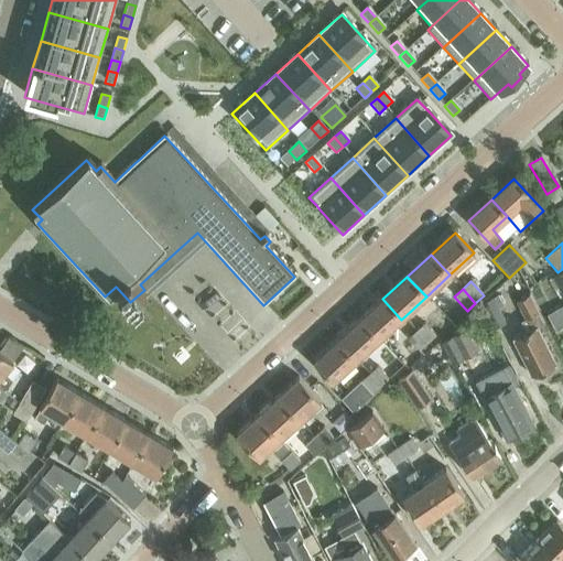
[(479,306),(493,332),(508,324),(500,311),(506,308),(499,297),(479,306)]
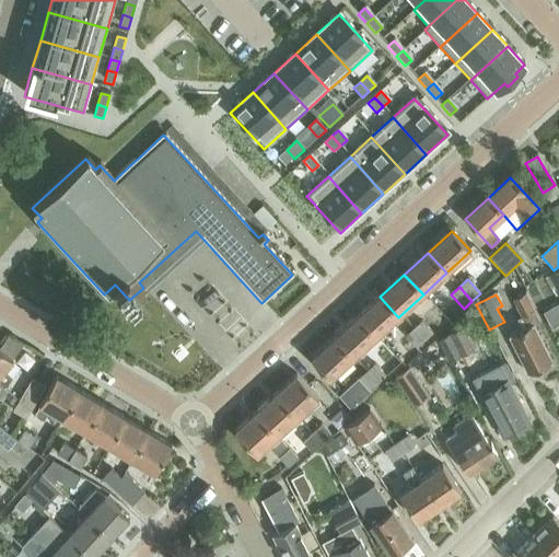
[(528,376),(552,364),(533,326),(539,323),(525,296),(514,302),(523,320),(517,323),(523,332),(509,338),(528,376)]
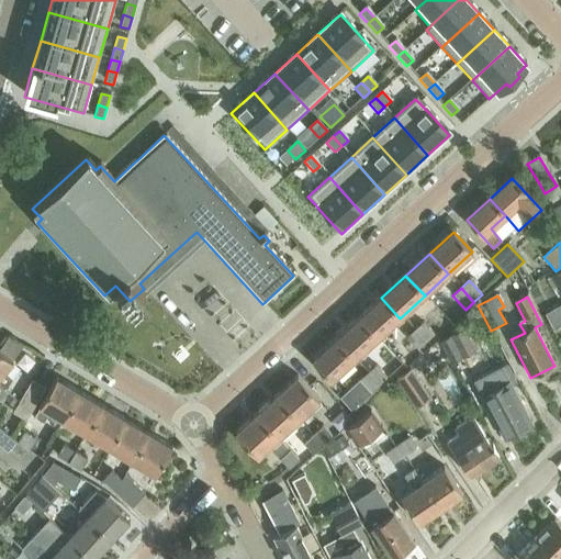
[(381,298),(358,320),(377,339),(400,319),(381,298)]
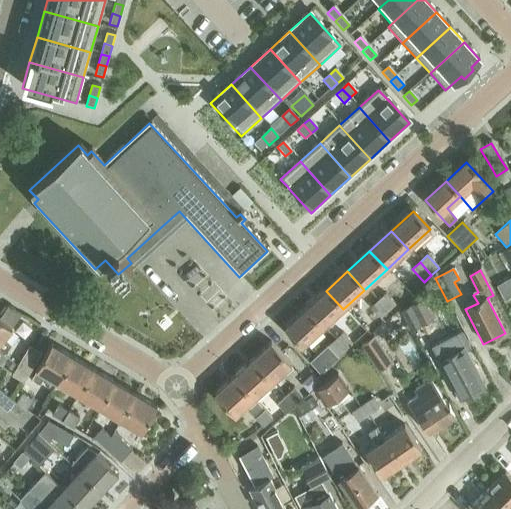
[(326,291),(305,310),(322,329),(343,309),(326,291)]
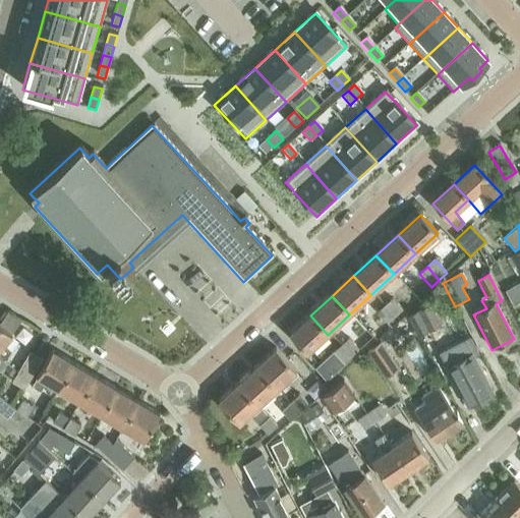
[(392,300),(385,307),(395,319),(403,311),(392,300)]
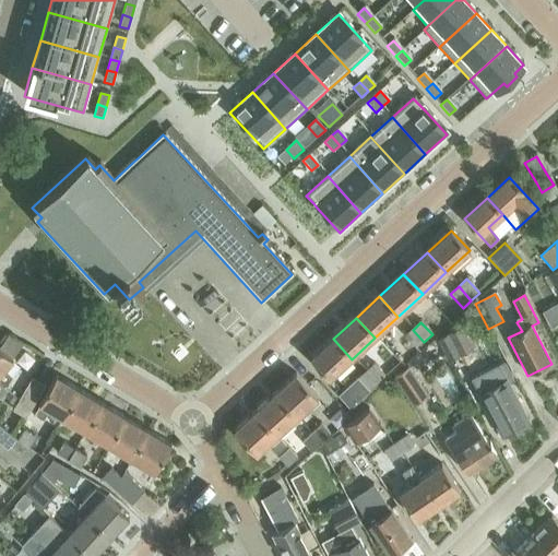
[(438,342),(442,350),(449,364),(473,352),(469,344),(475,341),(473,336),(476,334),(471,323),(461,329),(461,330),(438,342)]
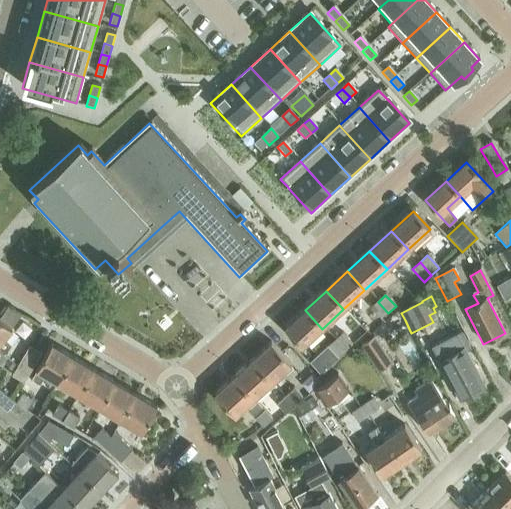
[(378,302),(370,309),(381,320),(388,313),(378,302)]
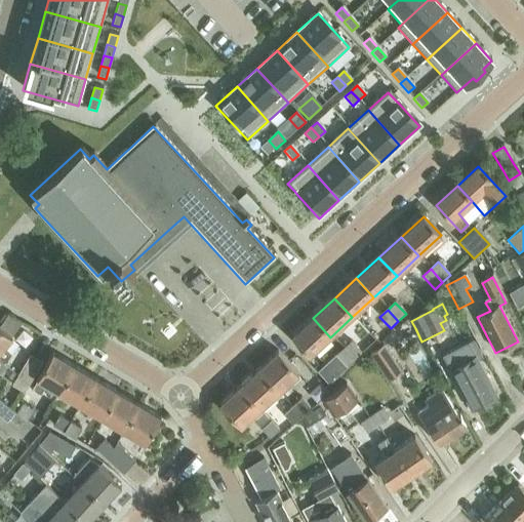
[(309,357),(330,337),(313,318),(291,337),(309,357)]
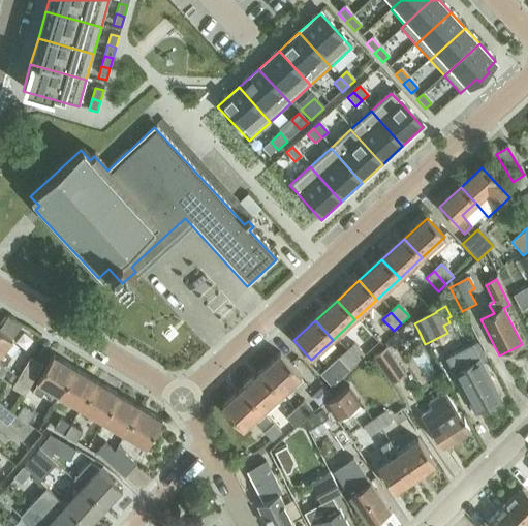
[(0,366),(3,369),(11,360),(2,351),(10,341),(0,332),(0,366)]
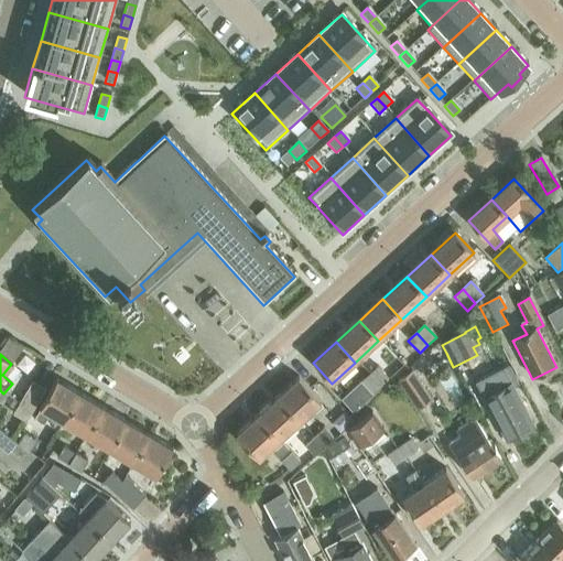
[(377,368),(369,376),(381,388),(390,381),(377,368)]
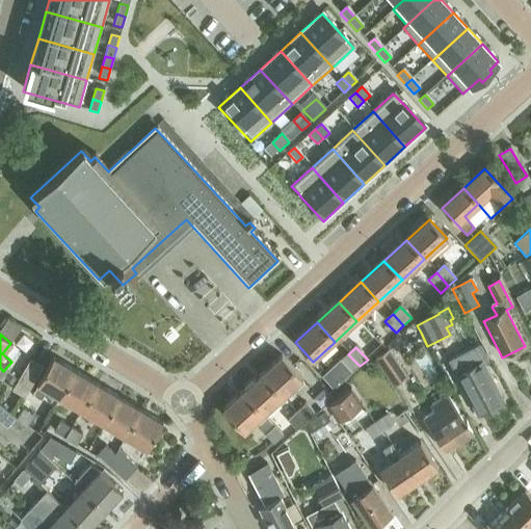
[(414,374),(396,347),(374,361),(392,388),(414,374)]
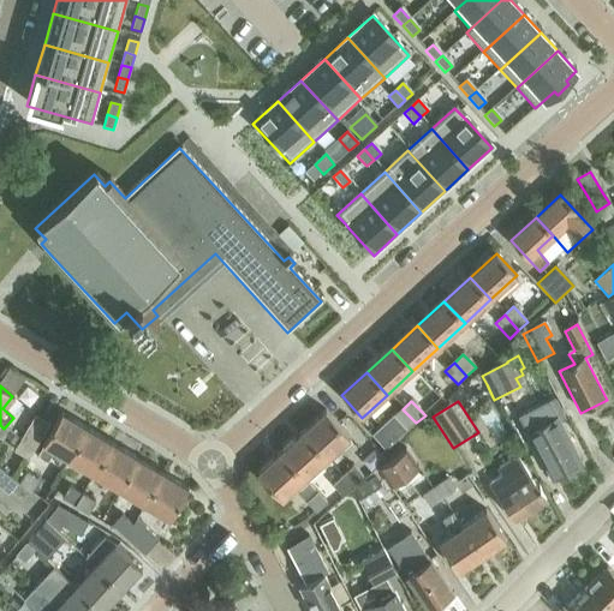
[(403,409),(394,418),(407,431),(416,423),(403,409)]
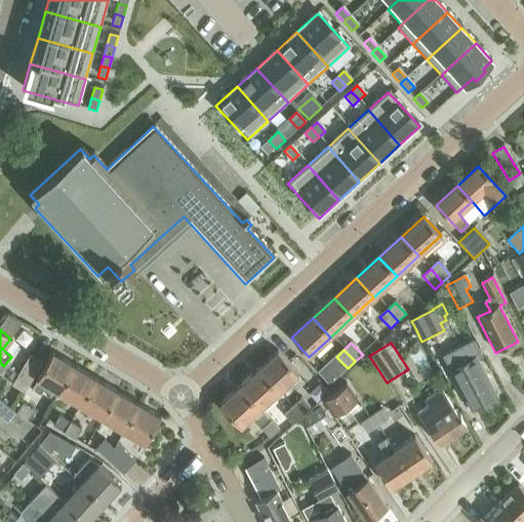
[(257,371),(278,394),(297,376),(277,354),(257,371)]
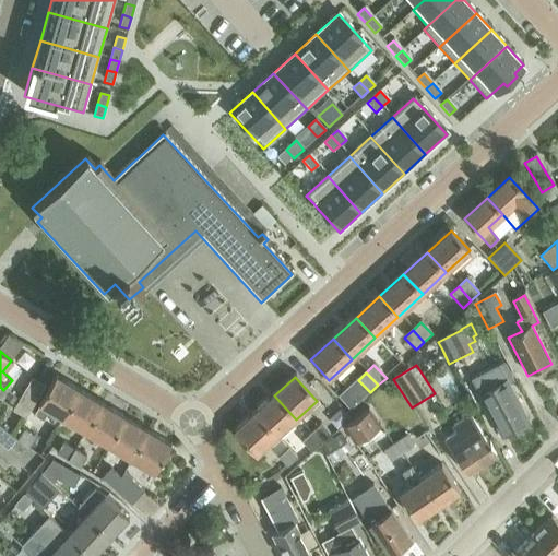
[(55,378),(37,407),(32,416),(43,422),(48,414),(60,421),(78,391),(55,378)]
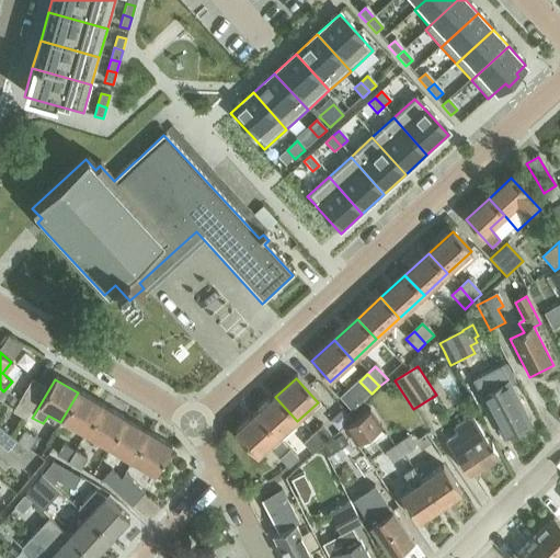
[(30,382),(16,405),(30,412),(44,389),(30,382)]
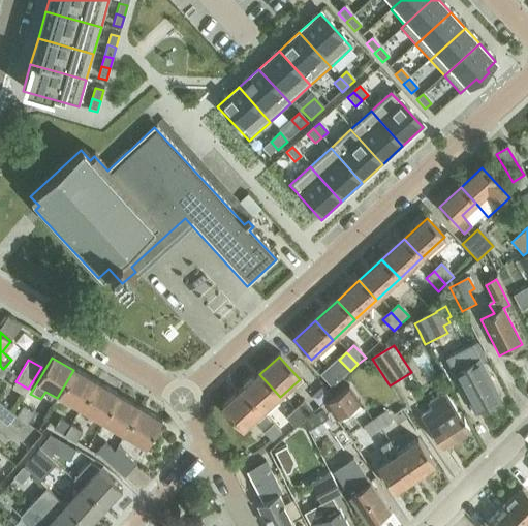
[(475,414),(501,400),(479,361),(454,375),(475,414)]
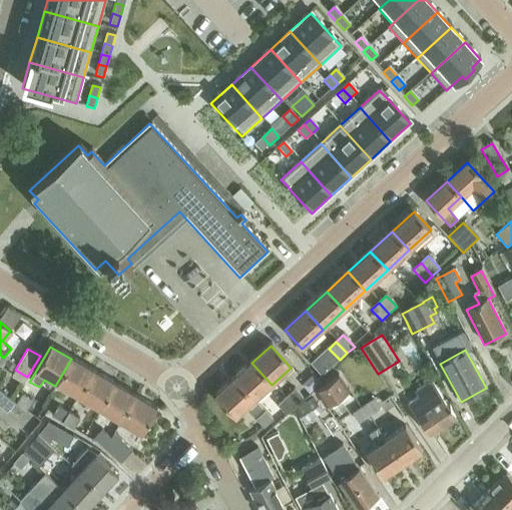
[(71,359),(55,386),(77,399),(93,372),(71,359)]
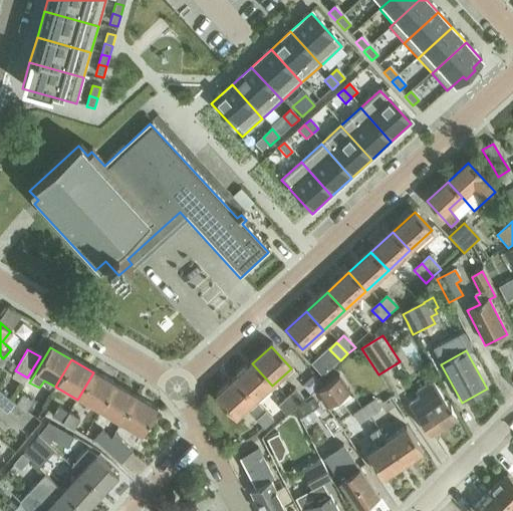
[(234,380),(262,412),(263,411),(255,401),(272,386),(252,363),(234,380)]
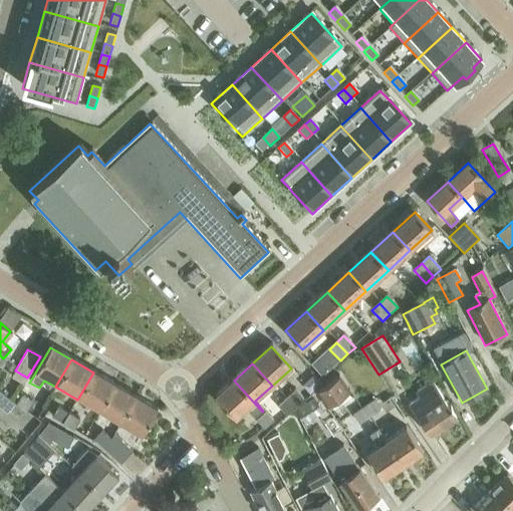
[(22,387),(27,377),(15,370),(10,379),(22,387)]
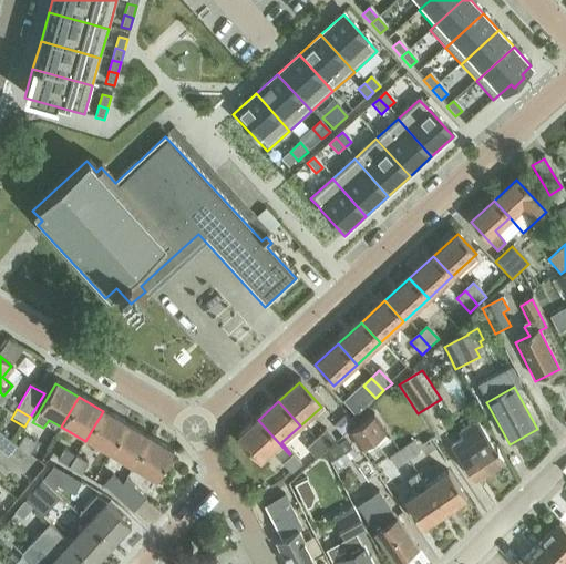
[(103,411),(85,441),(107,454),(125,424),(103,411)]
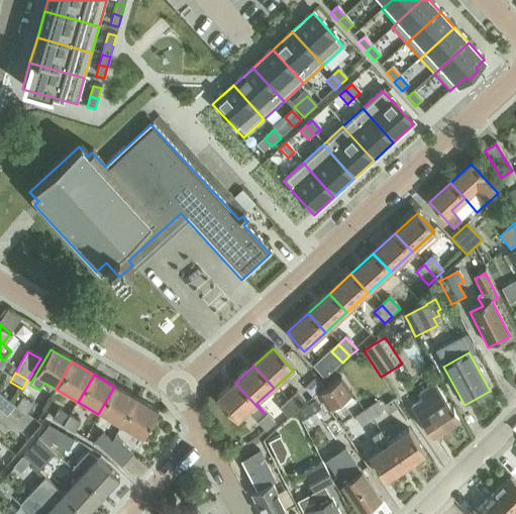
[(328,412),(350,397),(340,381),(318,396),(328,412)]
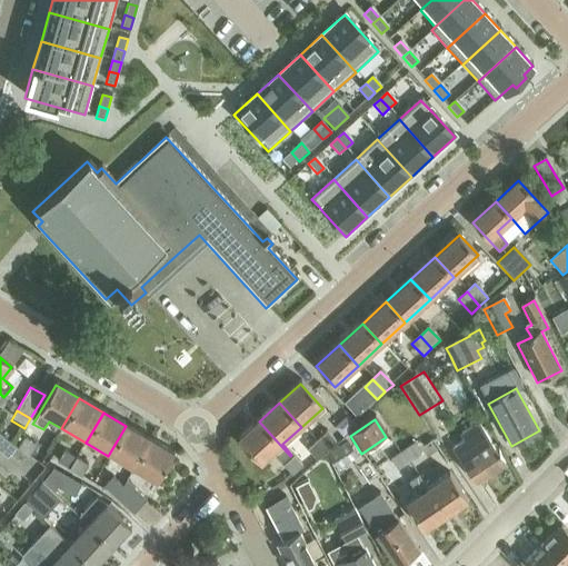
[(260,465),(272,453),(282,463),(290,456),(259,421),(238,440),(260,465)]
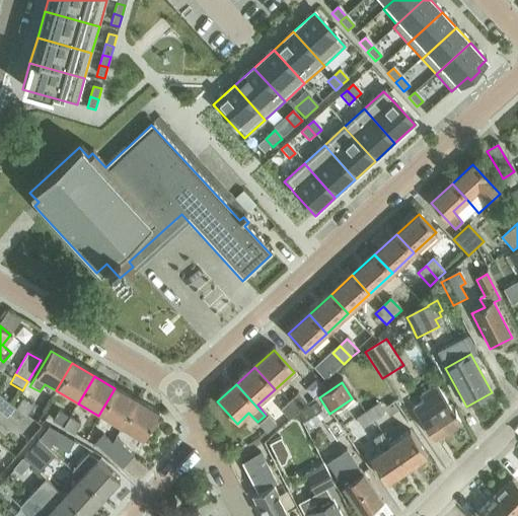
[(115,388),(98,416),(120,428),(120,427),(136,400),(115,388)]
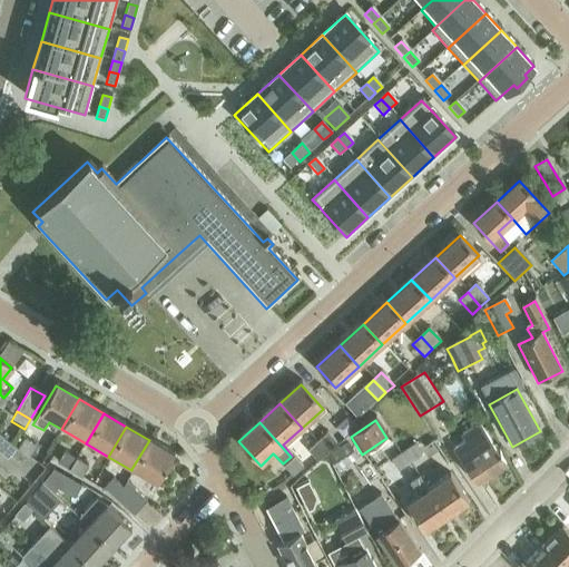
[(479,485),(506,466),(483,433),(457,451),(479,485)]
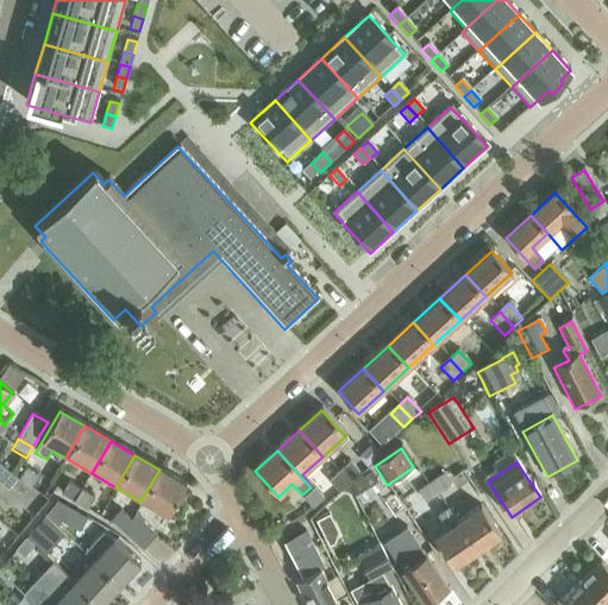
[(339,474),(349,485),(359,474),(350,465),(339,474)]
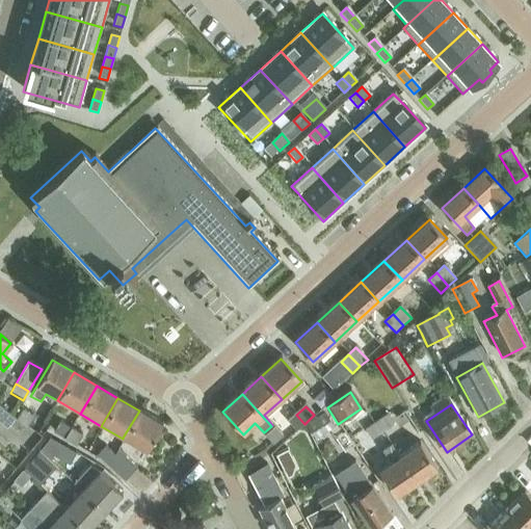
[(0,425),(6,431),(15,421),(0,408),(0,425)]
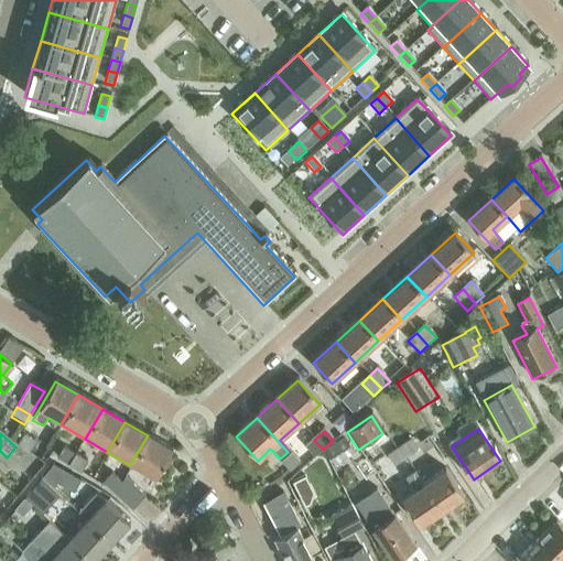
[(23,434),(17,445),(29,453),(35,442),(23,434)]
